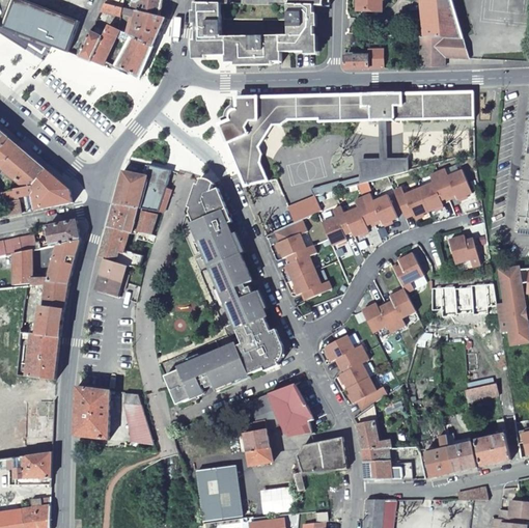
[(81,21),(27,0),(17,0),(6,26),(70,49),(81,21)]
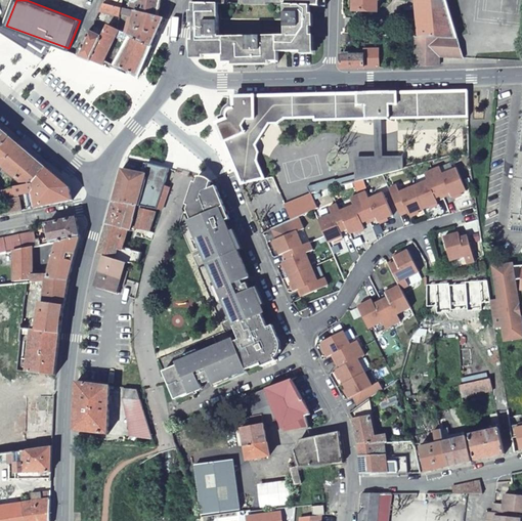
[(127,0),(126,8),(156,15),(157,10),(157,6),(158,0),(127,0)]
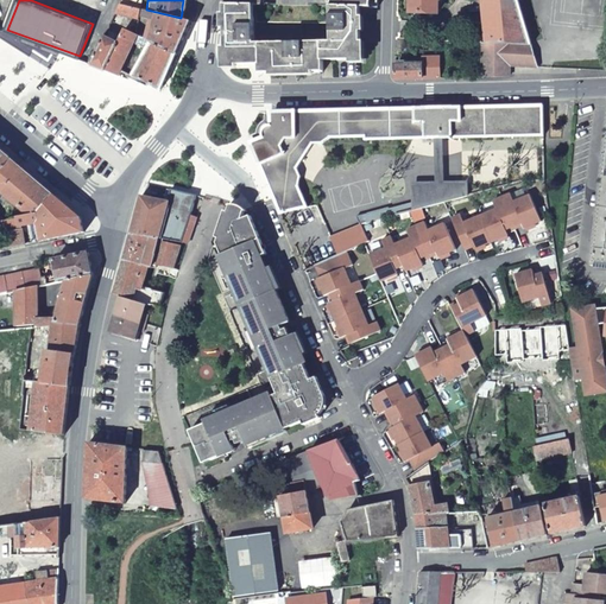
[(408,0),(409,11),(436,12),(436,0),(408,0)]
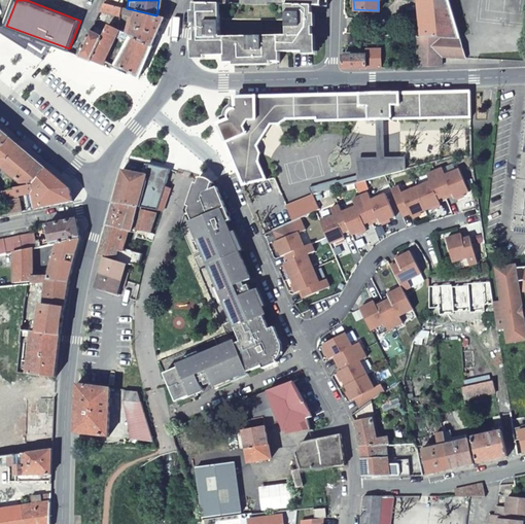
[(416,0),(421,36),(460,37),(450,0),(416,0)]
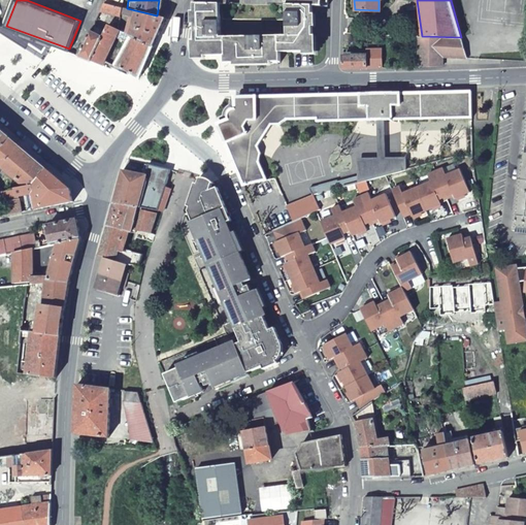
[(219,3),(194,2),(193,57),(223,56),(223,63),(278,62),(278,53),(311,51),(309,5),(307,5),(291,5),(285,4),(286,37),(219,38),(219,3)]
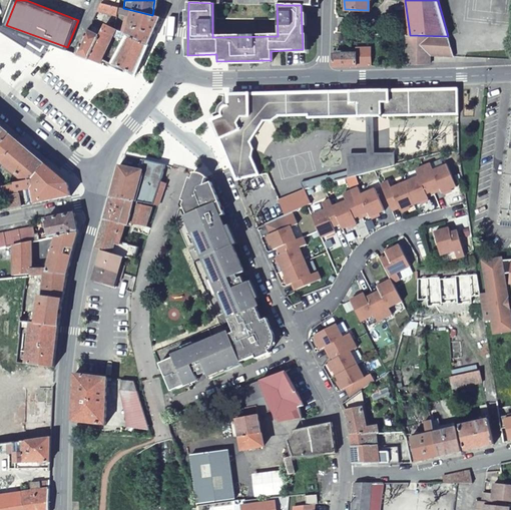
[(93,10),(90,17),(87,22),(86,24),(93,27),(94,25),(101,11),(112,14),(114,6),(111,6),(96,3),(93,10)]
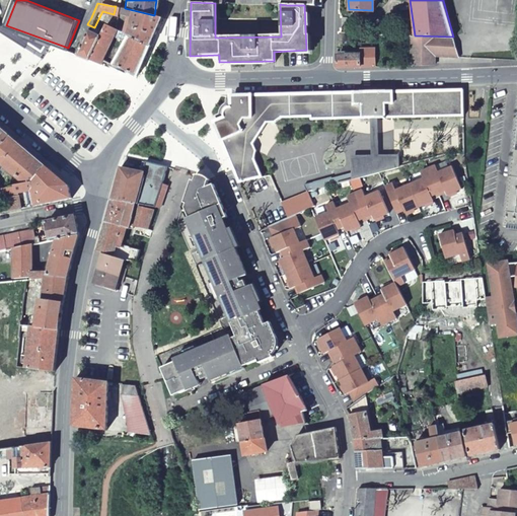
[(233,3),(219,3),(218,3),(218,19),(278,19),(277,5),(233,3)]
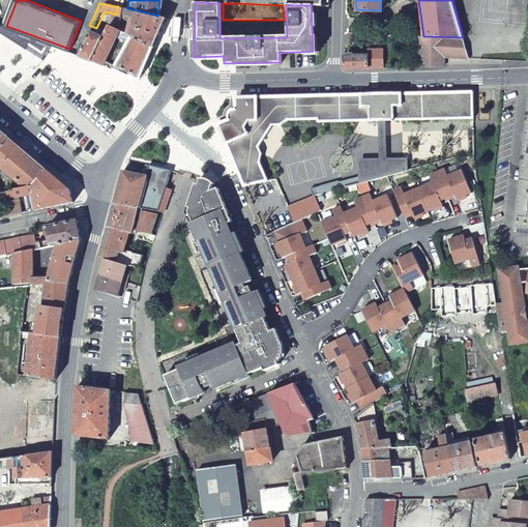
[(157,16),(127,8),(122,7),(121,15),(133,17),(127,35),(150,46),(163,17),(157,16)]
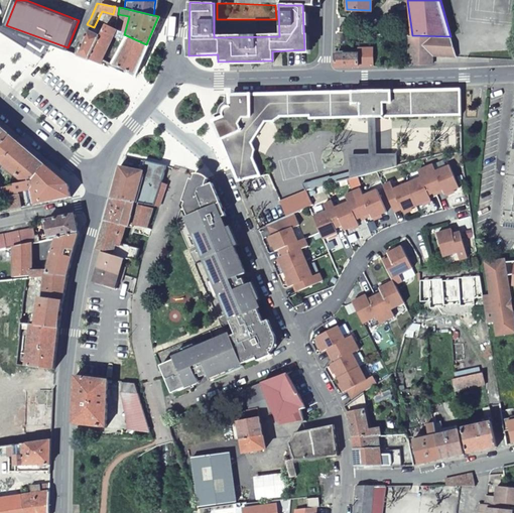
[(102,23),(97,35),(86,57),(99,62),(111,35),(114,29),(102,23)]
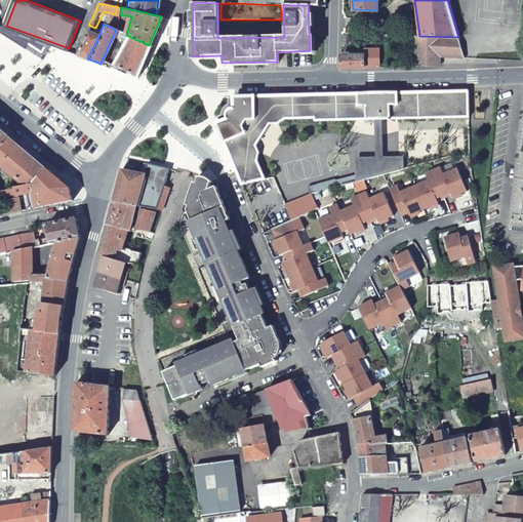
[(87,58),(98,36),(86,30),(75,54),(87,58)]
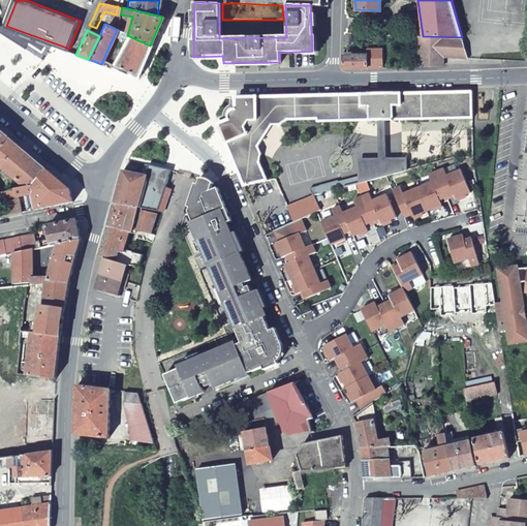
[(137,75),(150,45),(127,35),(117,30),(114,36),(121,40),(124,42),(120,49),(114,66),(137,75)]
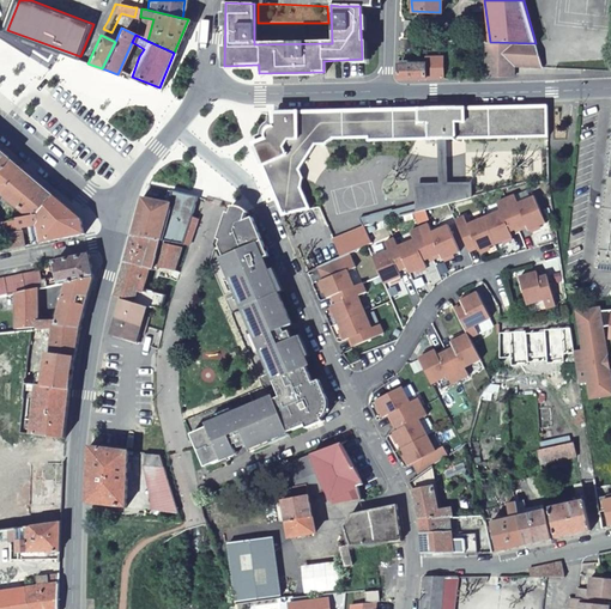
[(415,49),(415,40),(398,40),(398,49),(415,49)]
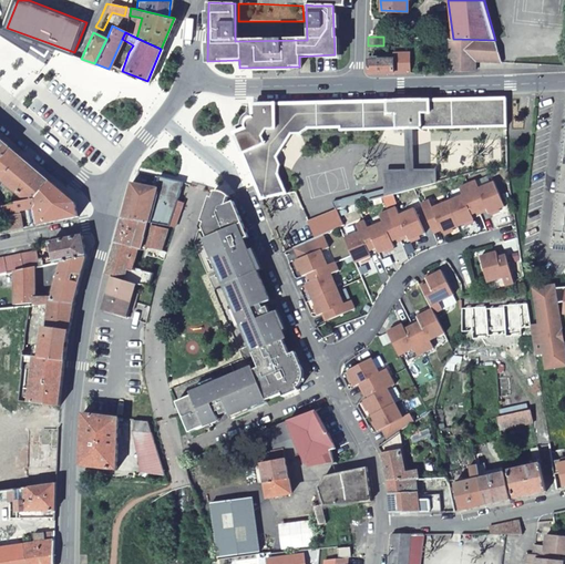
[(447,72),(473,71),(473,60),(501,61),(495,40),(453,39),(448,39),(447,72)]
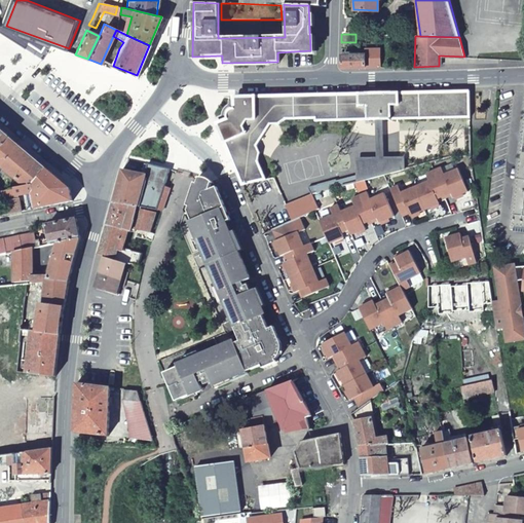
[(341,68),(380,67),(379,47),(368,47),(368,53),(340,53),(341,68)]
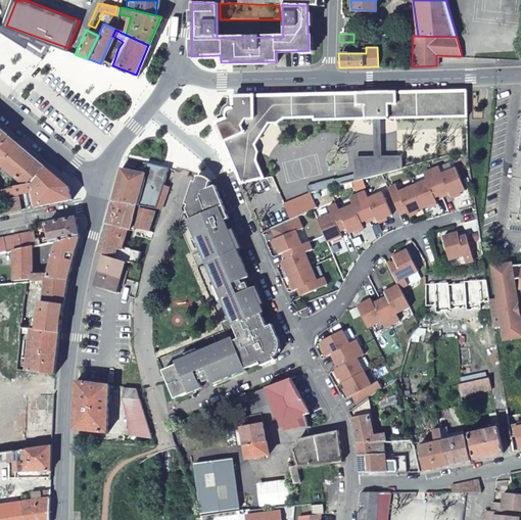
[(466,116),(466,89),(231,94),(231,105),(226,108),(225,111),(225,117),(215,122),(225,145),(241,182),(264,177),(256,158),(261,152),(257,145),(271,125),(279,126),(285,119),(315,117),(315,120),(466,116)]
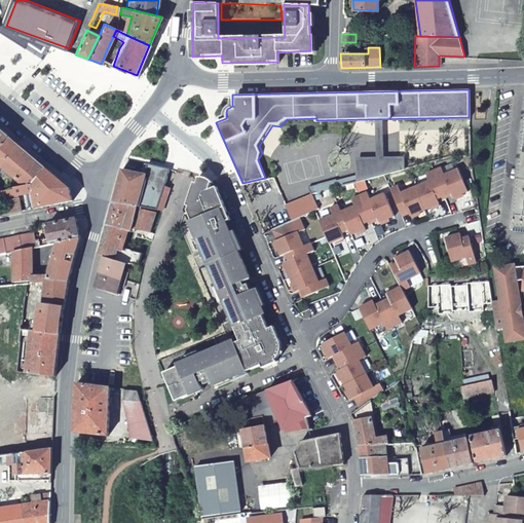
[(0,146),(8,137),(0,129),(0,146)]
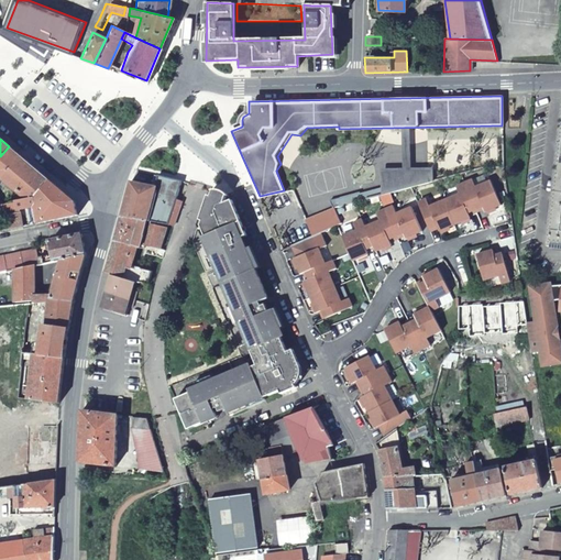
[(9,146),(0,156),(0,178),(1,177),(24,198),(34,196),(48,180),(9,146)]
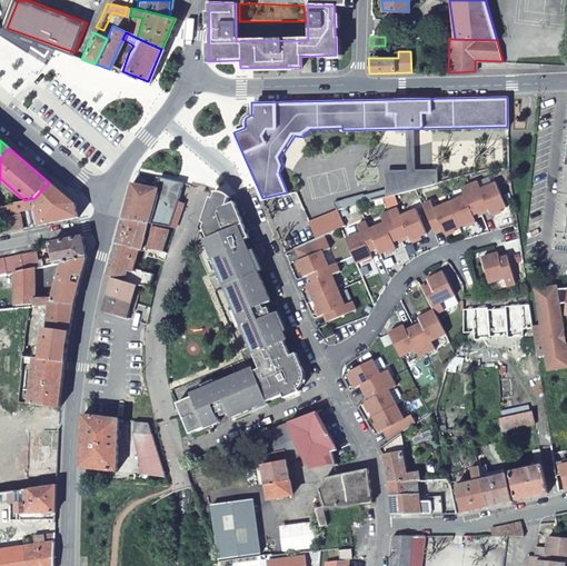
[(388,195),(397,194),(437,182),(435,168),(387,169),(388,195)]
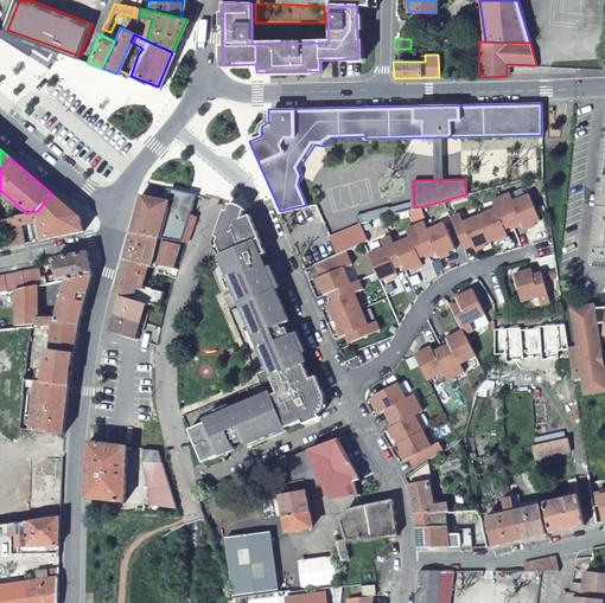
[(129,231),(158,236),(166,200),(170,186),(169,187),(166,199),(140,194),(133,217),(129,231)]
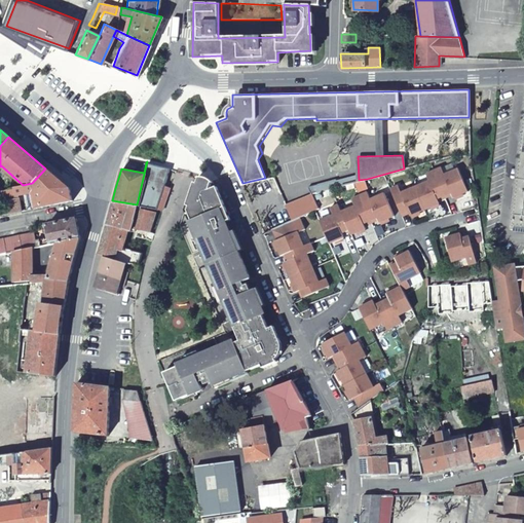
[(144,174),(137,204),(142,204),(157,208),(164,186),(169,167),(147,161),(144,174)]
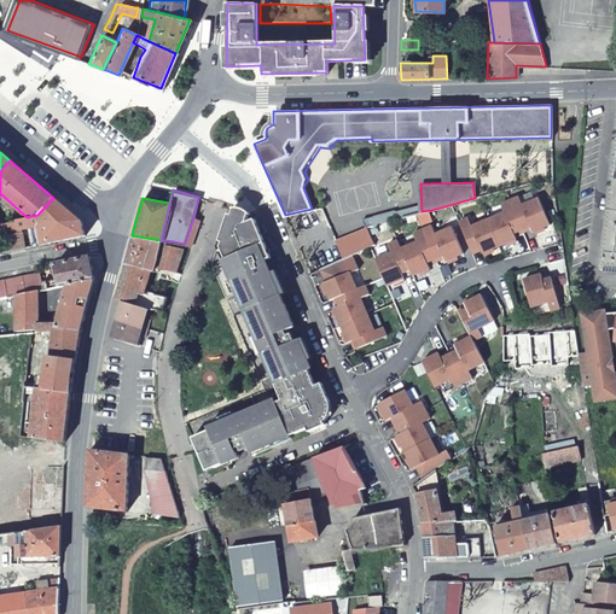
[(517,197),(507,200),(521,229),(529,226),(532,231),(548,223),(536,198),(521,204),(517,197)]
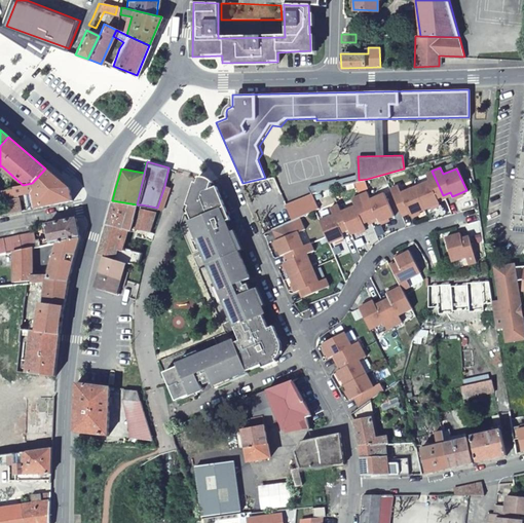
[(69,188),(45,169),(32,183),(23,185),(12,187),(13,194),(16,193),(32,190),(33,197),(29,197),(29,200),(28,201),(29,209),(71,200),(69,188)]
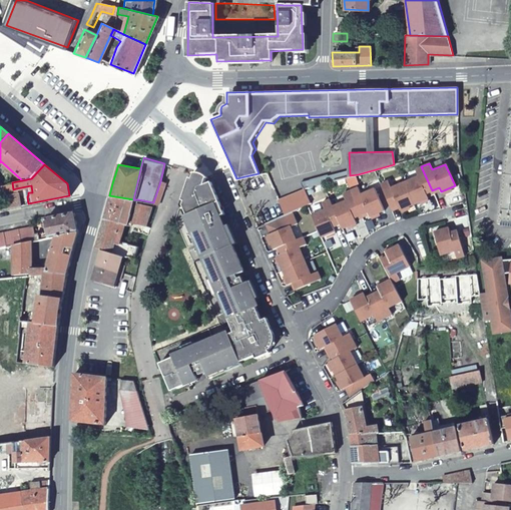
[(295,210),(304,206),(288,166),(267,171),(283,210),(253,220),(257,226),(295,210)]
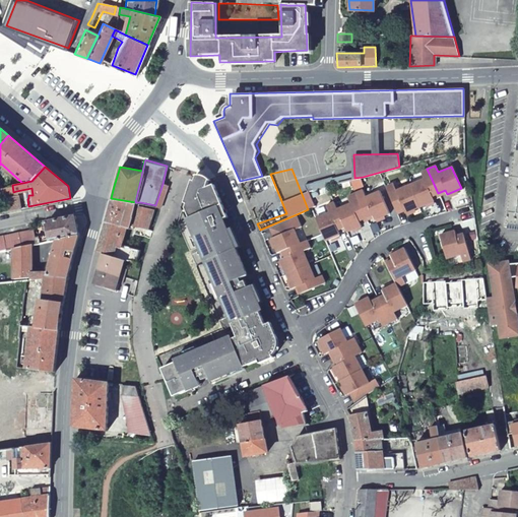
[(307,185),(301,169),(296,169),(302,187),(307,185)]
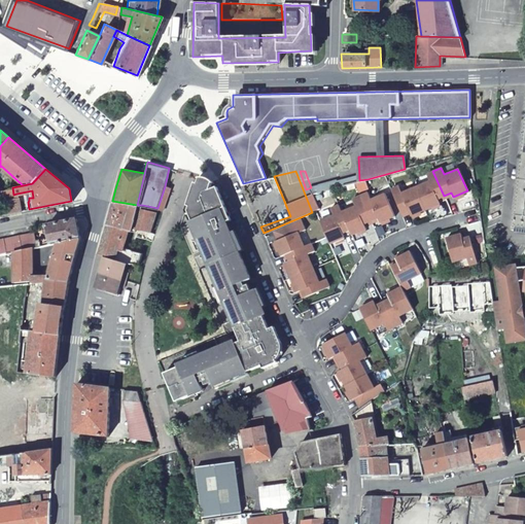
[(428,181),(414,186),(424,209),(439,203),(435,199),(444,196),(432,171),(425,174),(428,181)]
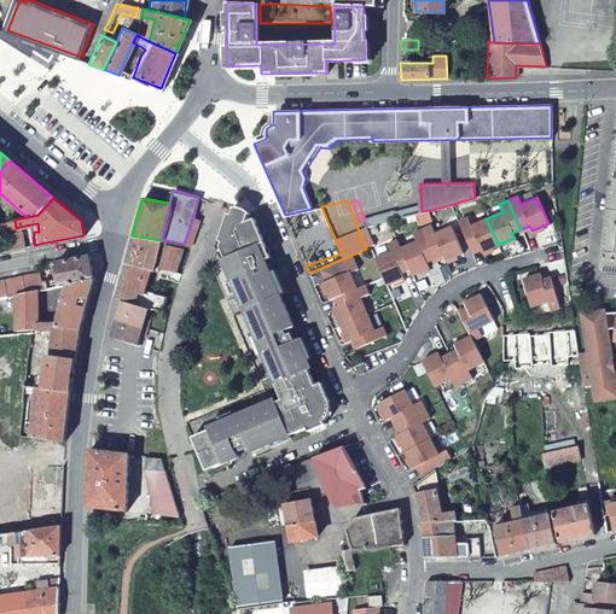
[(231,206),(227,212),(216,245),(243,309),(245,308),(253,323),(250,325),(261,354),(265,352),(273,372),(269,373),(274,382),(277,382),(280,390),(277,391),(280,397),(236,416),(234,413),(205,425),(207,428),(191,436),(203,466),(213,461),(214,465),(224,461),(220,452),(225,451),(227,458),(234,456),(233,454),(236,452),(234,451),(248,446),(250,454),(263,448),(261,442),(288,431),(289,433),(306,426),(307,430),(324,422),(323,420),(326,415),(329,409),(329,404),(327,398),(320,381),(314,384),(303,358),(301,360),(298,352),(303,350),(297,338),(294,339),(289,327),(288,323),(291,322),(279,292),(279,293),(269,297),(263,282),(273,279),(269,270),(265,272),(260,259),(269,256),(254,217),(249,212),(240,206),(231,206)]
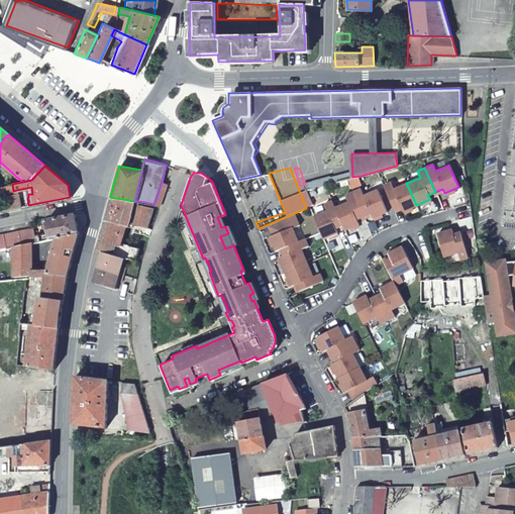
[(390,182),(383,185),(393,209),(400,206),(402,211),(416,205),(406,183),(393,189),(390,182)]
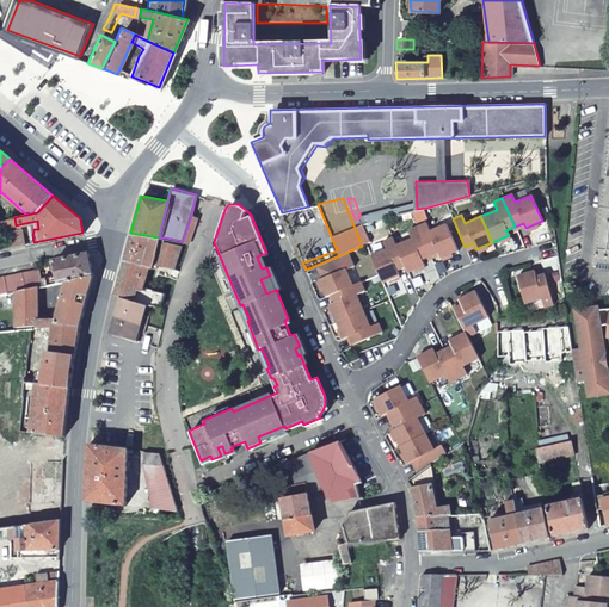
[(191,216),(183,241),(189,242),(196,217),(191,216)]
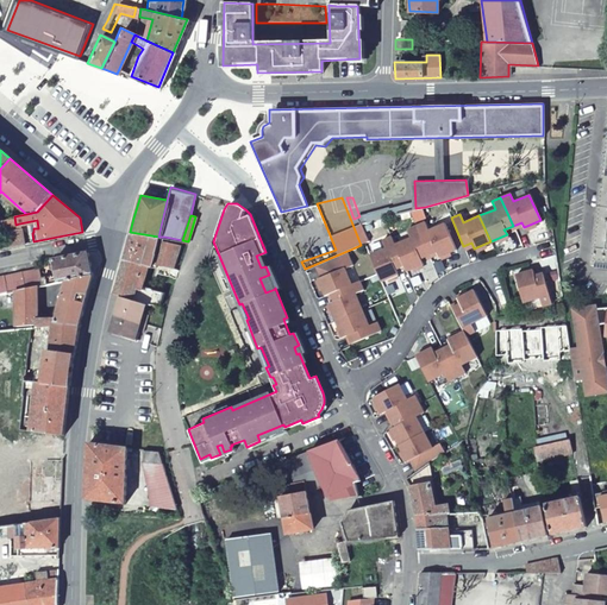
[(14,216),(0,220),(0,226),(1,232),(19,228),(19,224),(16,225),(14,216)]
